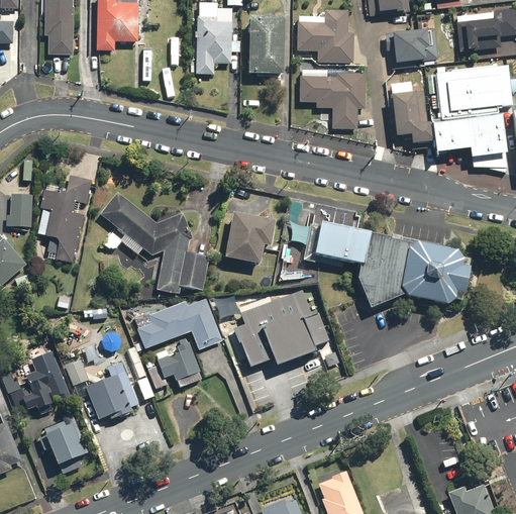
[(1,0),(1,8),(19,8),(18,0),(1,0)]
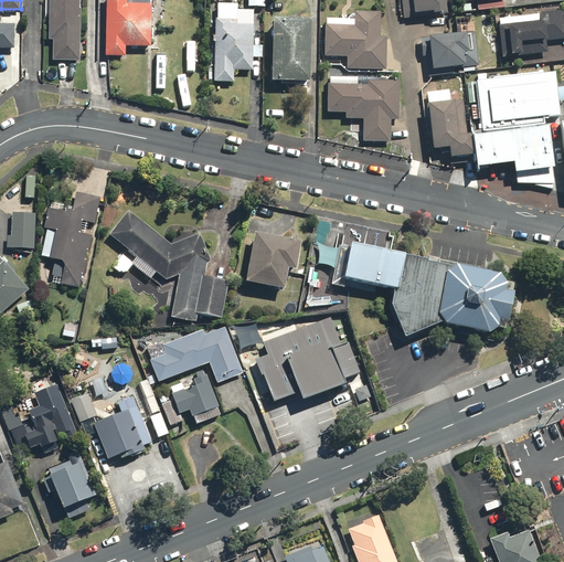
[(49,0),(49,39),(52,39),(52,59),(80,59),(81,0),(49,0)]
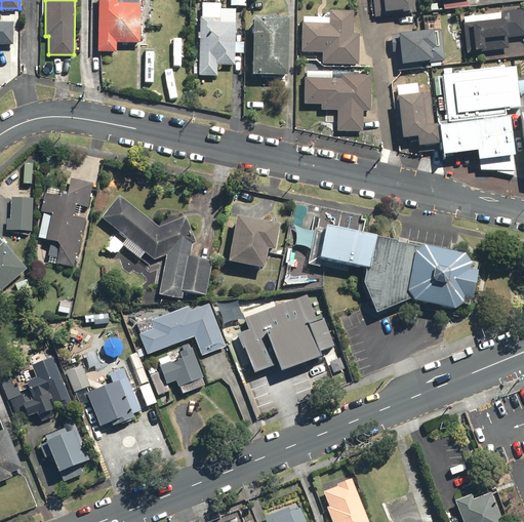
[(98,0),(97,50),(116,51),(116,42),(139,43),(140,4),(117,3),(117,0),(98,0)]
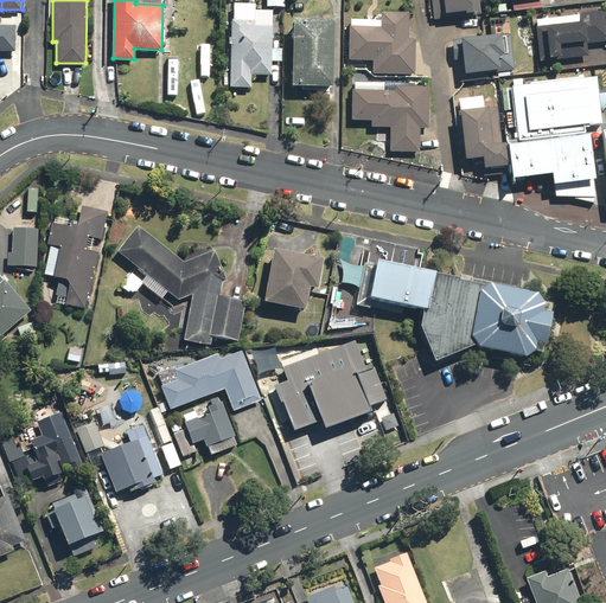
[(432,0),(435,19),(482,13),(479,0),(432,0)]
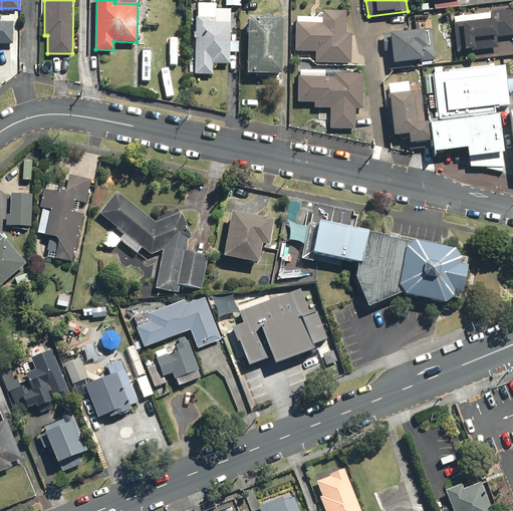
[(198,16),(196,16),(195,73),(213,73),(213,62),(230,63),(230,51),(239,51),(239,40),(230,39),(231,8),(216,8),(216,3),(198,2),(198,16)]
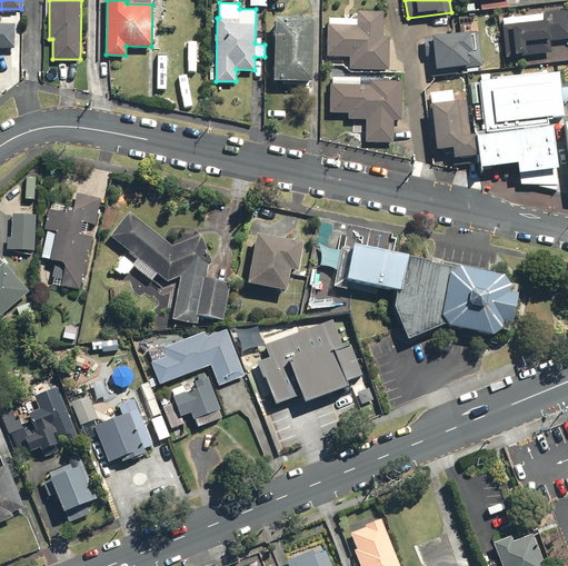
[(524,43),(567,37),(567,9),(502,17),(504,23),(501,25),(506,57),(526,55),(524,43)]
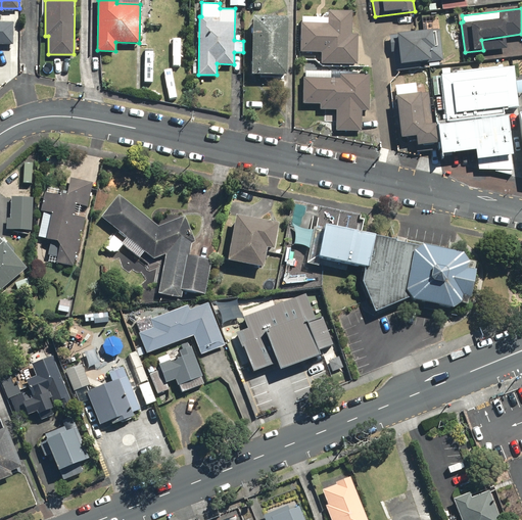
[(322,63),(358,63),(358,33),(352,33),(352,10),(329,10),(329,22),(301,22),(301,51),(322,51),(322,63)]
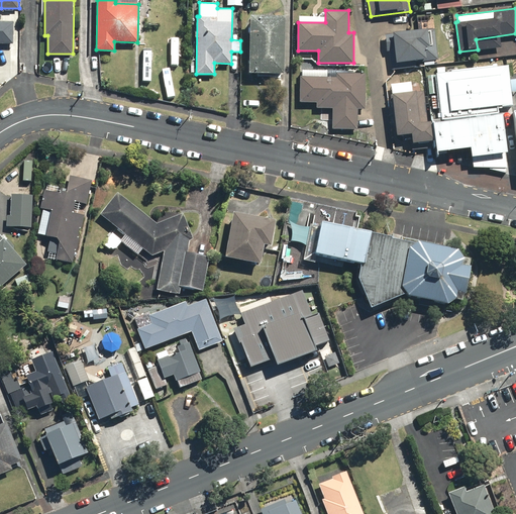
[(283,17),(248,17),(247,74),(283,74),(283,17)]
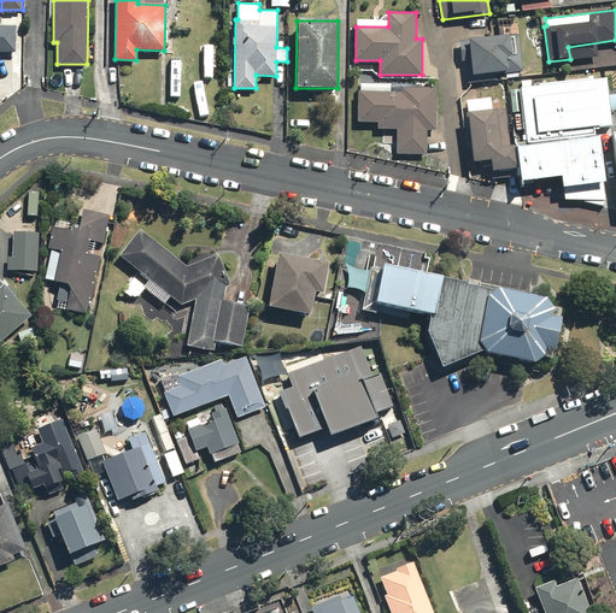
[(0,49),(16,51),(16,24),(0,23),(0,49)]
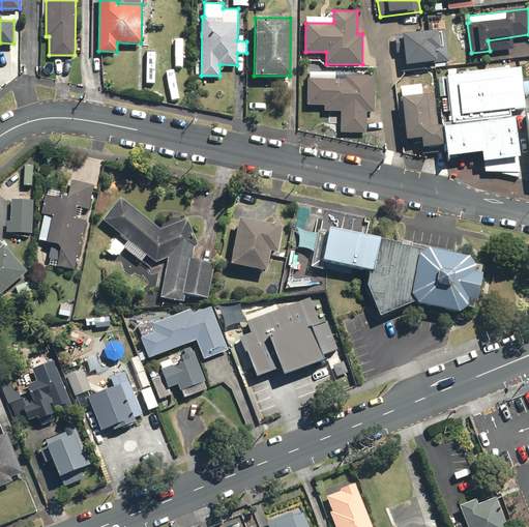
[(445,29),(402,35),(406,66),(450,60),(445,29)]
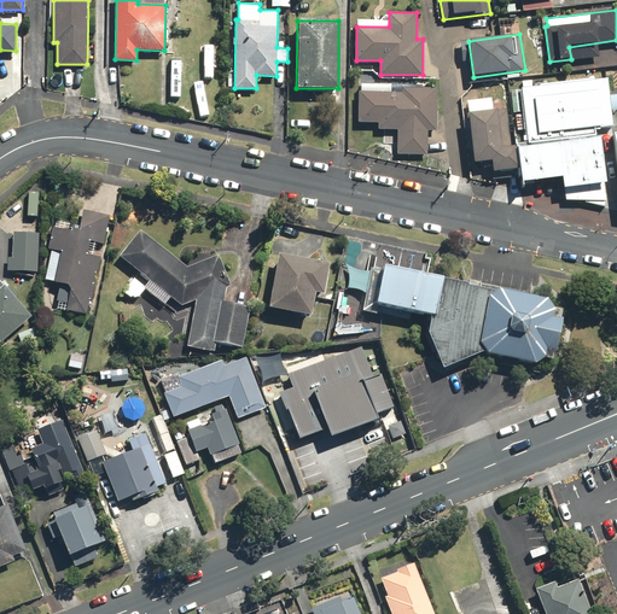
[(187,40),(178,40),(176,75),(186,75),(187,40)]
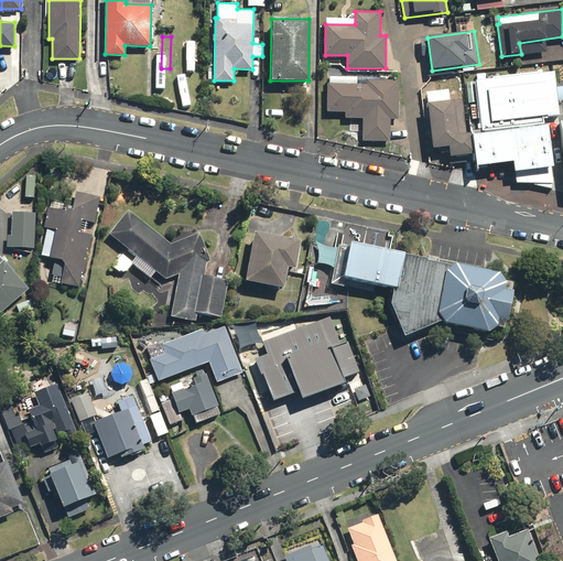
[(554,69),(474,83),(479,122),(560,110),(554,69)]
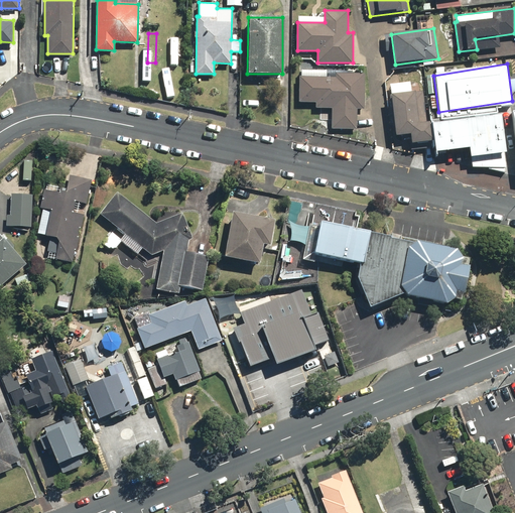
[(332,108),(332,128),(357,128),(358,108),(364,108),(365,73),(336,73),(336,77),(299,76),(299,102),(315,102),(315,107),(332,108)]
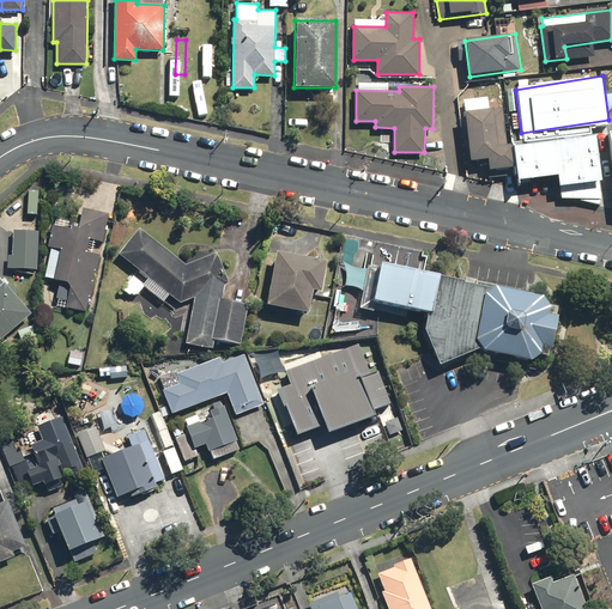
[(502,107),(462,113),(468,163),(486,160),(488,171),(513,168),(510,146),(507,146),(502,107)]
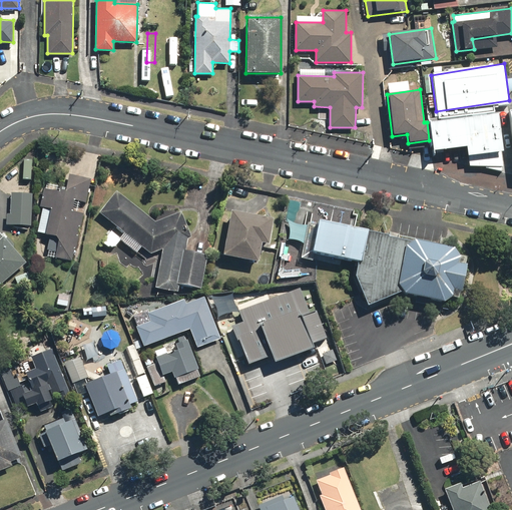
[(498,113),(428,123),(433,152),(466,148),(467,157),(503,152),(498,113)]
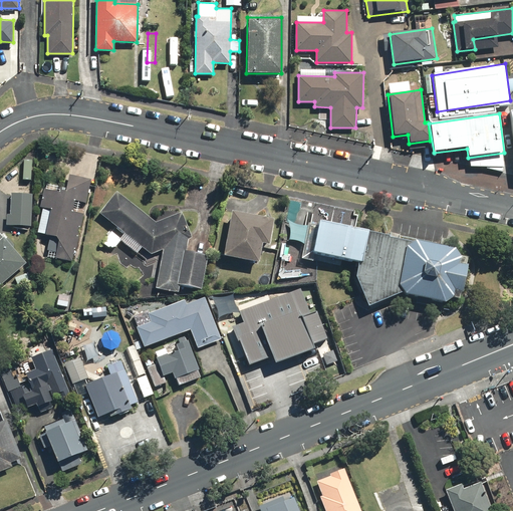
[(75,248),(77,248),(79,235),(77,235),(79,226),(81,226),(84,212),(72,210),(74,201),(85,203),(90,178),(68,174),(65,185),(46,182),(37,232),(45,233),(45,235),(57,237),(56,242),(47,241),(46,250),(48,250),(47,256),(73,260),(75,248)]
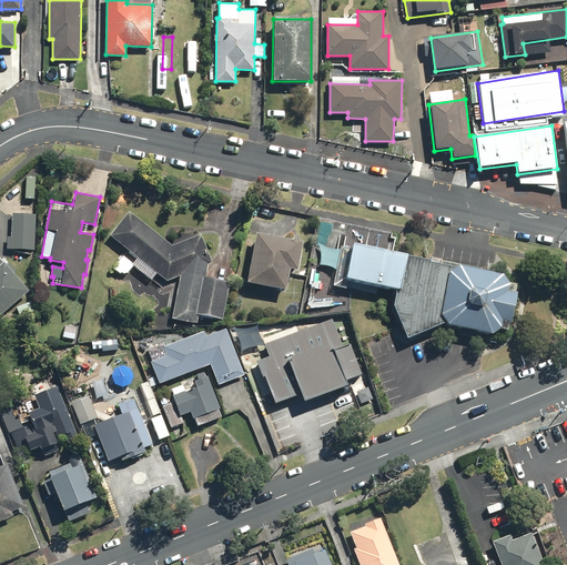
[(172,245),(128,210),(109,233),(139,256),(133,263),(152,278),(157,272),(166,280),(180,275),(172,320),(196,324),(199,314),(223,319),(230,281),(206,278),(209,262),(212,261),(201,233),(172,245)]
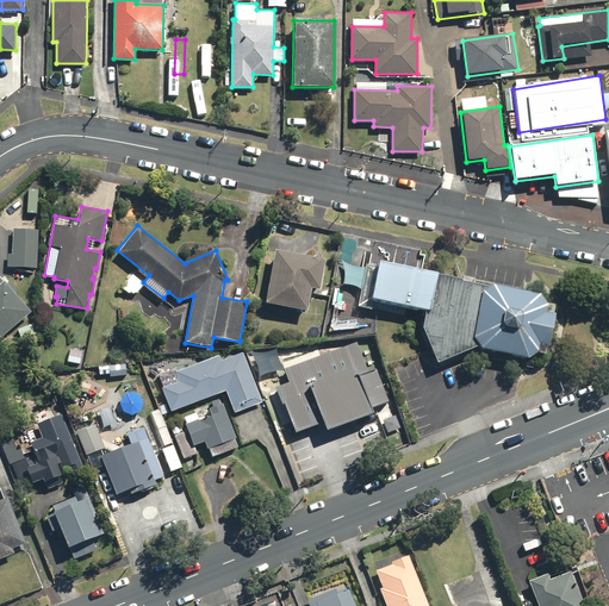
[(4,266),(11,266),(37,267),(39,230),(13,229),(12,251),(5,251),(4,266)]
